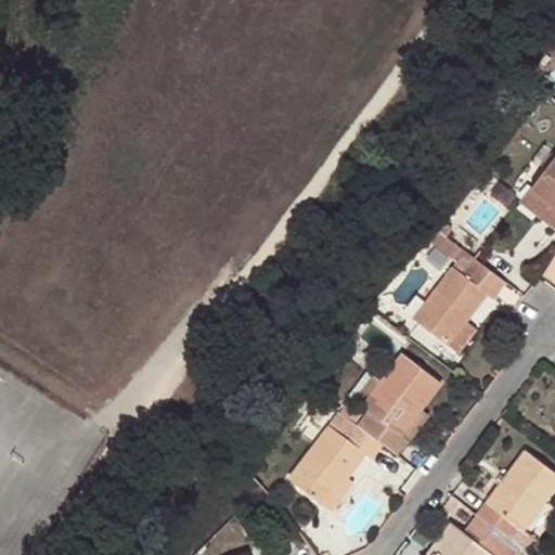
[(528,190),(554,208),(554,154),(528,190)]
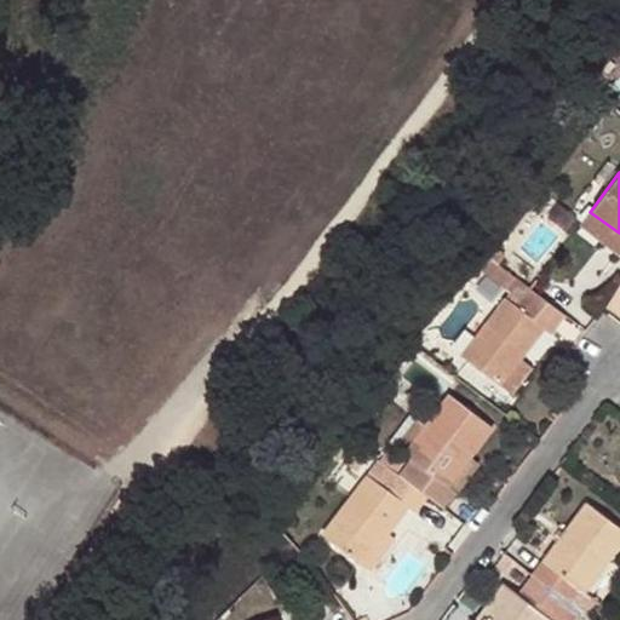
[(616,253),(619,247),(619,233),(590,212),(579,225),(616,253)]
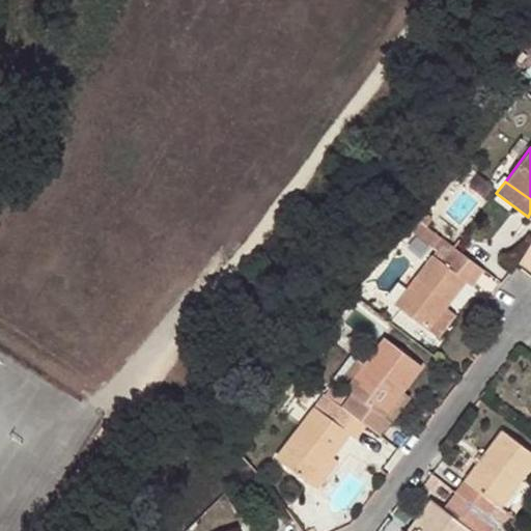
[(437,251),(445,241),(420,223),(412,232),(437,251)]
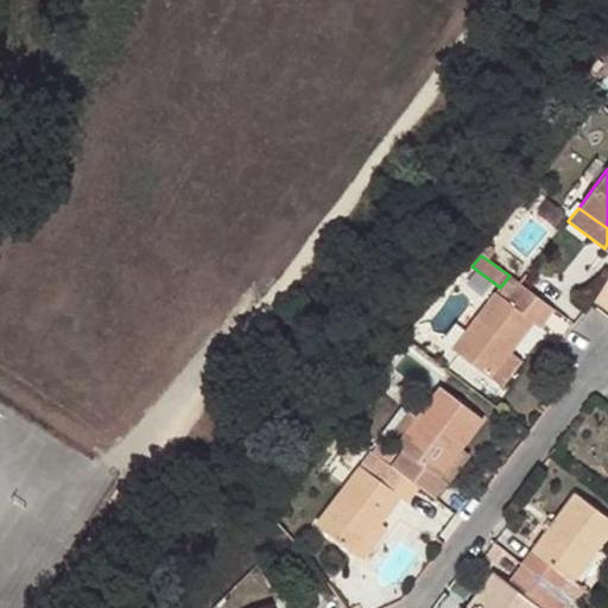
[(519,283),(510,276),(500,287),(496,293),(506,301),(519,283)]
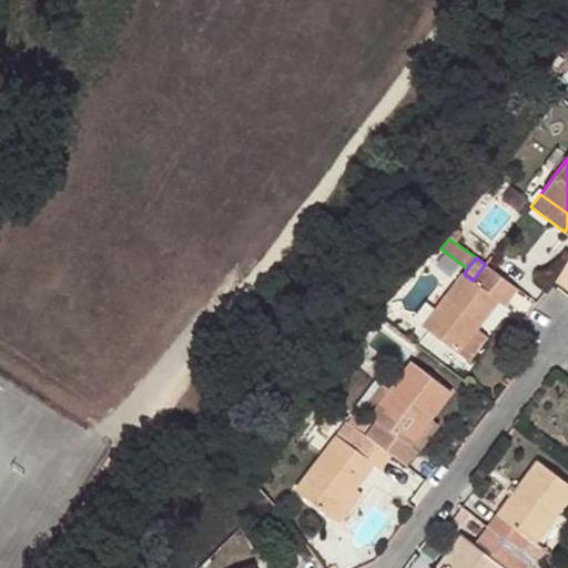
[(567,263),(566,262),(554,279),(567,290),(567,263)]
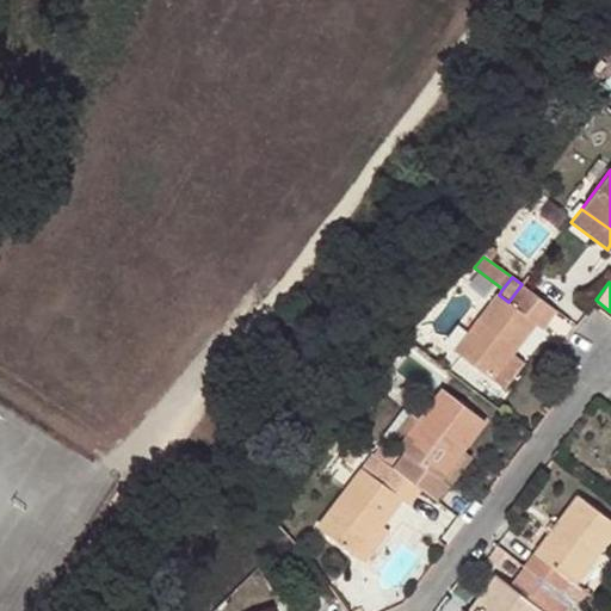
[(494,382),(511,356),(535,325),(543,331),(557,310),(522,284),(508,302),(499,295),(455,353),(494,382)]
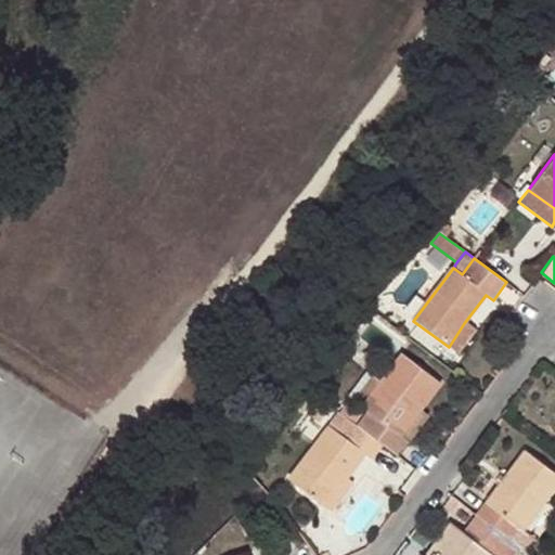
[(475,331),(464,323),(449,347),(457,353),(475,331)]
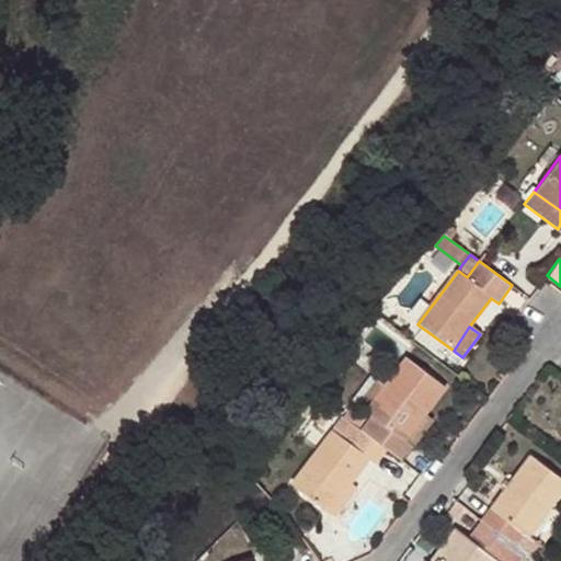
[(370,416),(367,421),(361,430),(386,448),(400,459),(411,445),(404,441),(423,414),(444,387),(404,357),(384,386),(364,411),(370,416)]
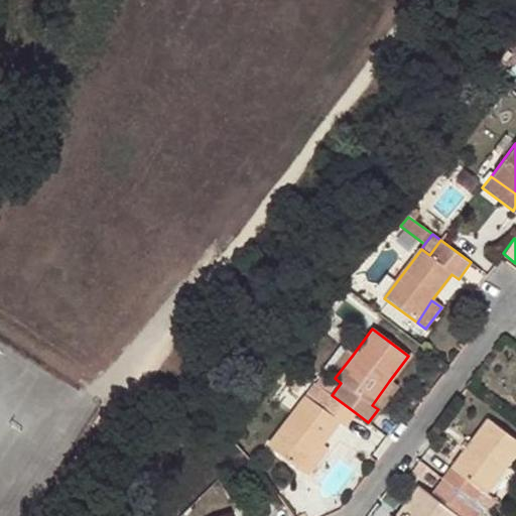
[(323,369),(335,378),(353,355),(341,346),(323,369)]
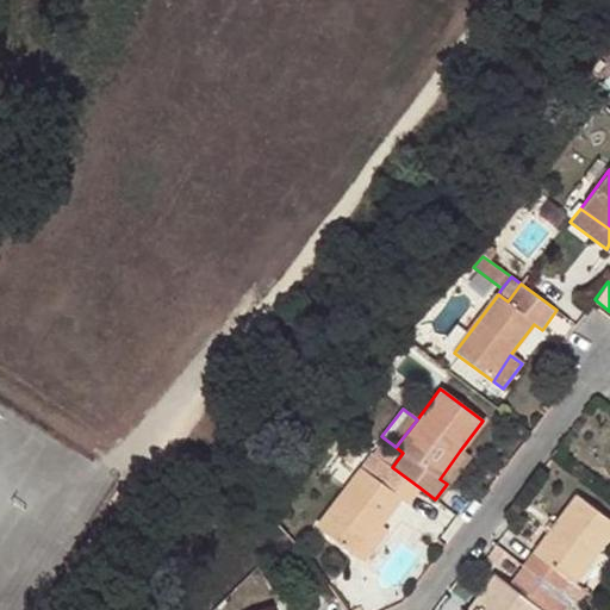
[(352,462),(362,447),(343,431),(331,448),(352,462)]
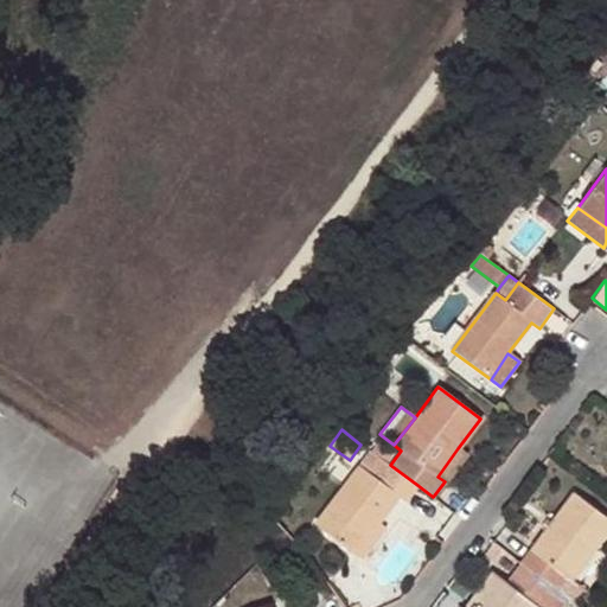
[(389,465),(390,465),(397,455),(377,441),(370,451),(389,465)]
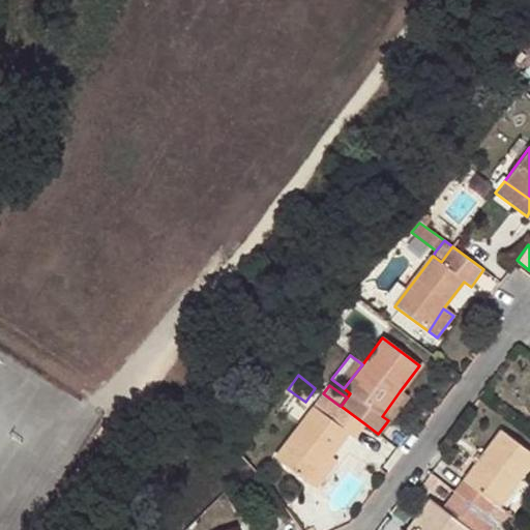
[(382,416),(388,420),(406,396),(400,391),(382,416)]
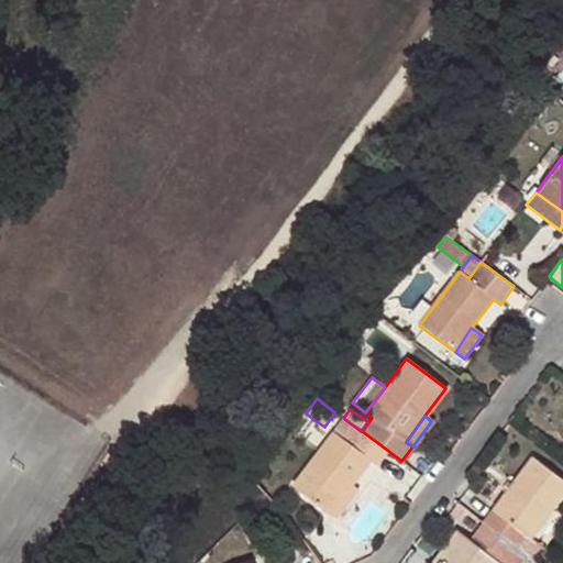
[(343,418),(333,431),(351,444),(361,431),(343,418)]
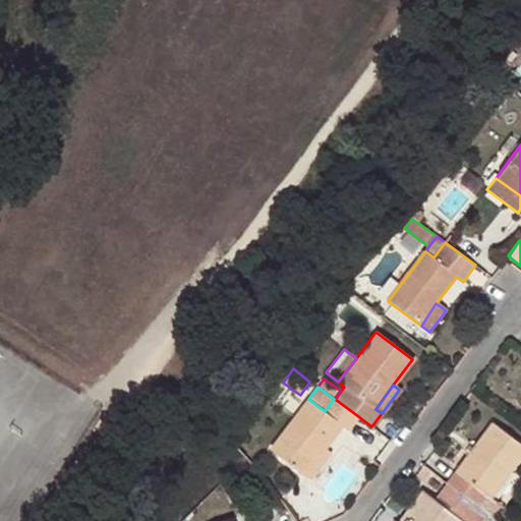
[(342,425),(350,429),(358,416),(335,399),(334,399),(325,411),(308,399),(303,406),(342,425)]
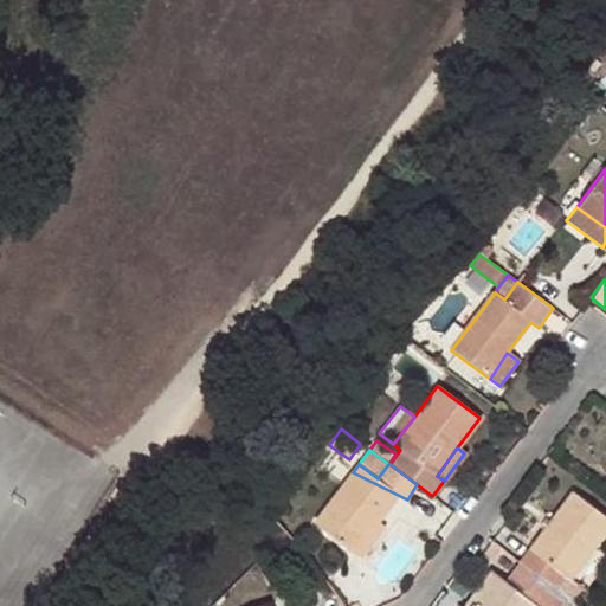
[(353,472),(315,526),(354,554),(378,522),(398,495),(353,472)]
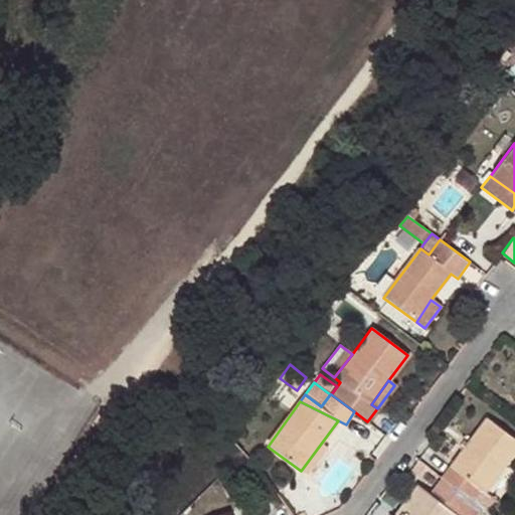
[(514,437),(486,415),(468,440),(452,460),(442,474),(478,492),(481,489),(486,492),(514,451),(514,437)]
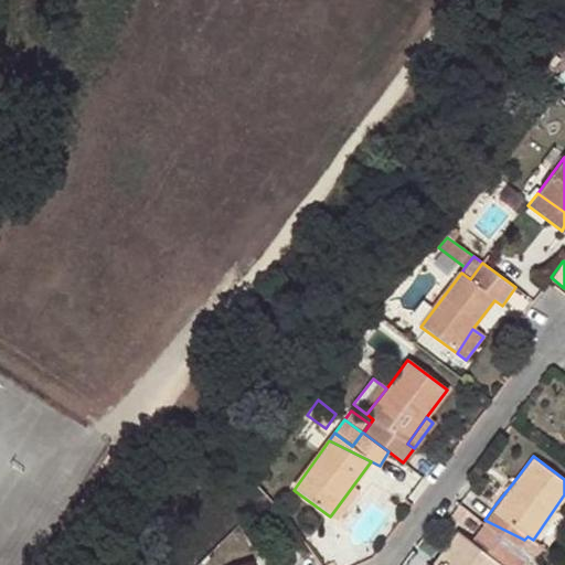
[(488,499),(496,504),(513,482),(505,476),(488,499)]
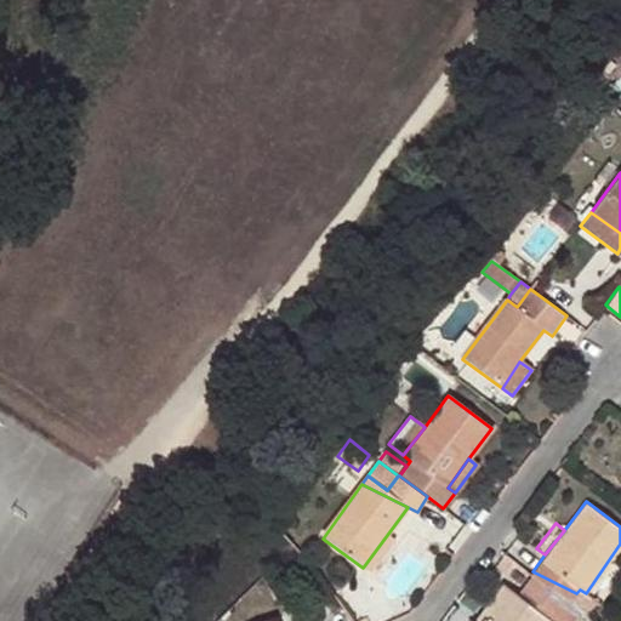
[(394,541),(387,535),(363,568),(371,574),(394,541)]
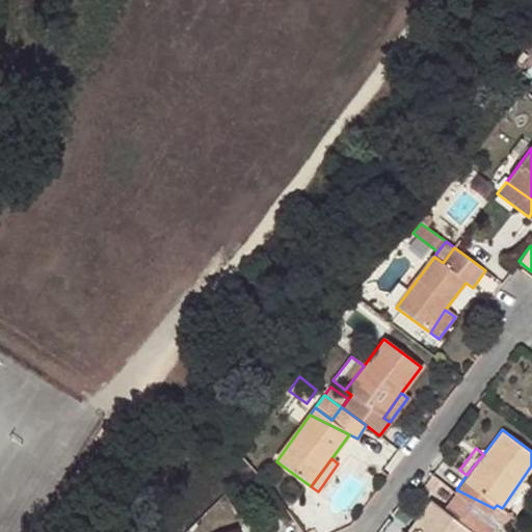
[(494,508),(456,489),(454,494),(487,516),(494,508)]
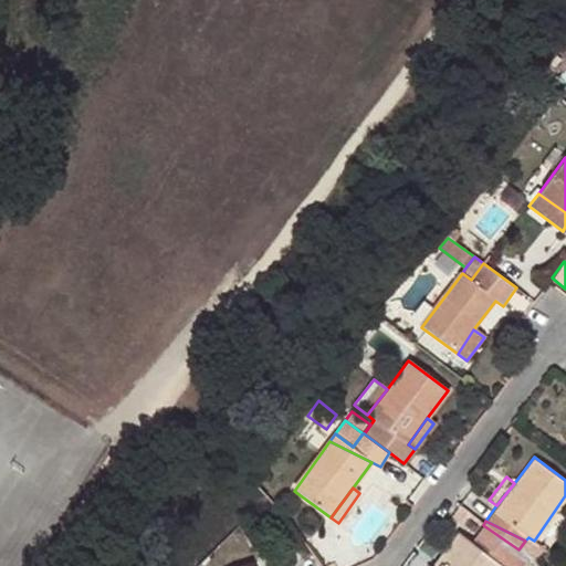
[(519,549),(483,525),(474,536),(506,561),(510,563),(519,549)]
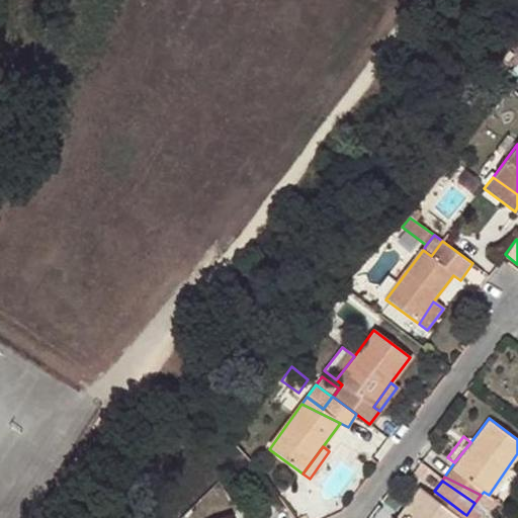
[(418,489),(409,502),(413,504),(403,517),(458,517),(429,497),(418,489)]
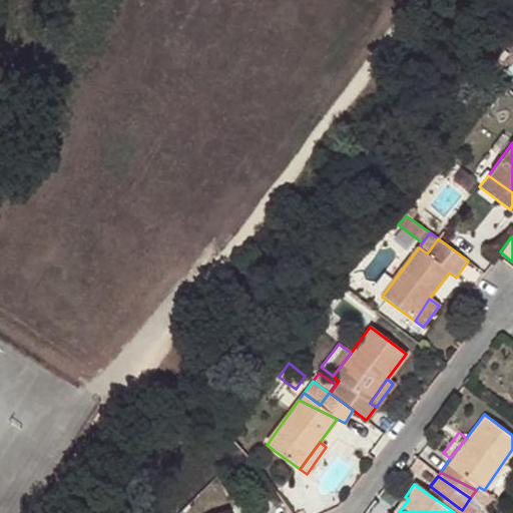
[(454,512),(455,512),(459,508),(430,486),(425,492),(454,512)]
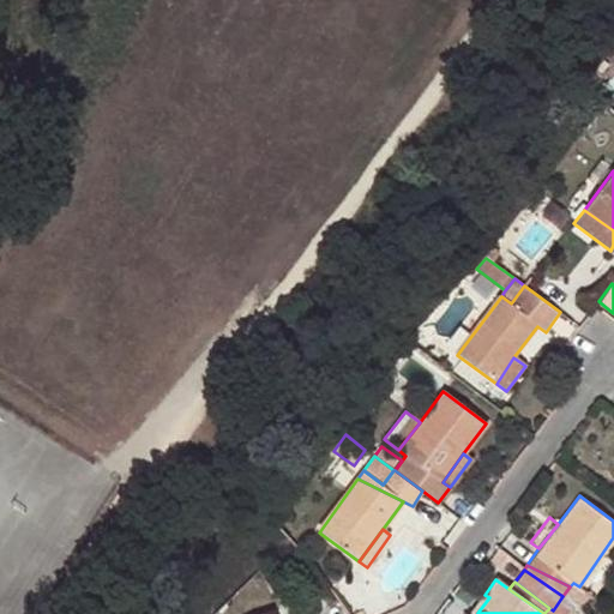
[(582,593),(584,590),(579,587),(573,583),(570,587),(582,593)]
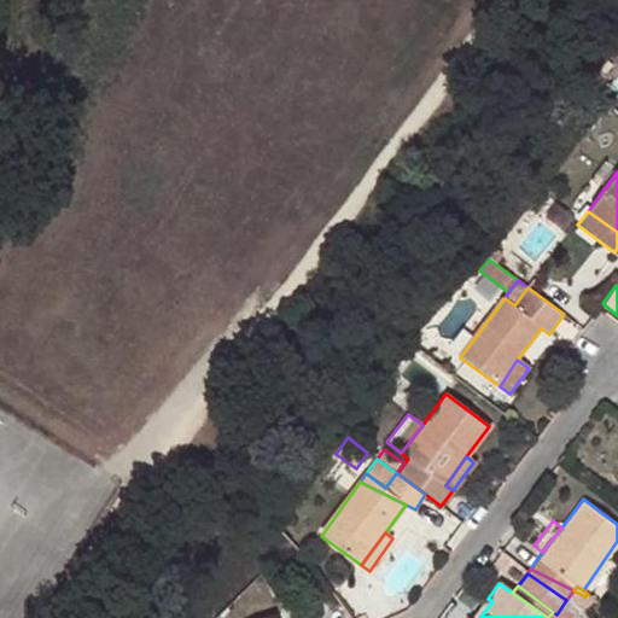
[(586,596),(573,590),(566,600),(577,608),(586,596)]
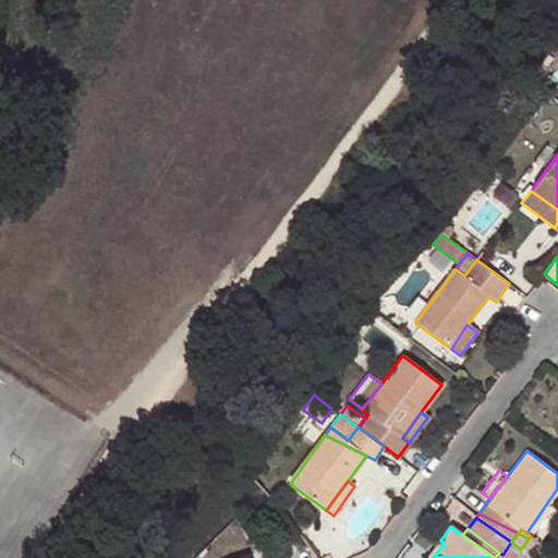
[(434,557),(445,543),(440,541),(438,544),(426,535),(410,557),(434,557)]
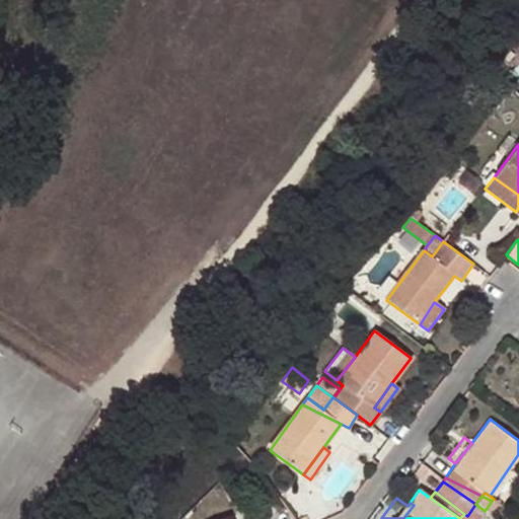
[(477,518),(485,511),(475,504),(467,516),(472,518),(477,518)]
